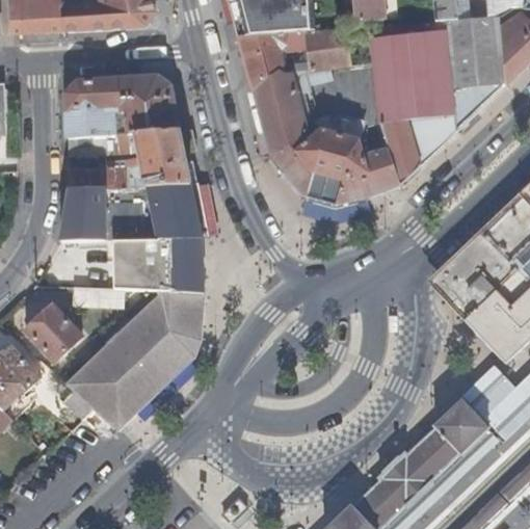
[(62,30),(59,0),(9,0),(11,33),(62,30)]
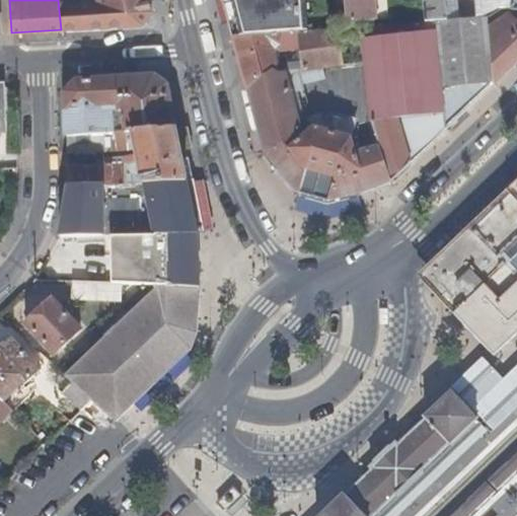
[(151,11),(148,0),(58,0),(61,29),(141,25),(151,11)]
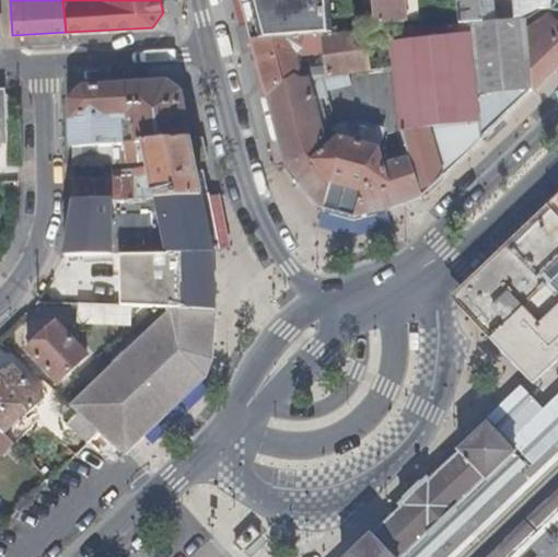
[(332,19),(329,2),(329,0),(242,0),(247,22),(255,22),(256,37),(299,33),(322,32),(332,31),(332,19)]
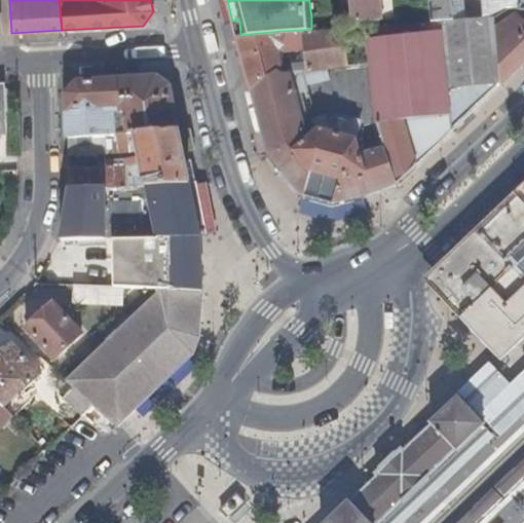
[(383,19),(381,0),(348,0),(350,20),(352,21),(383,19)]
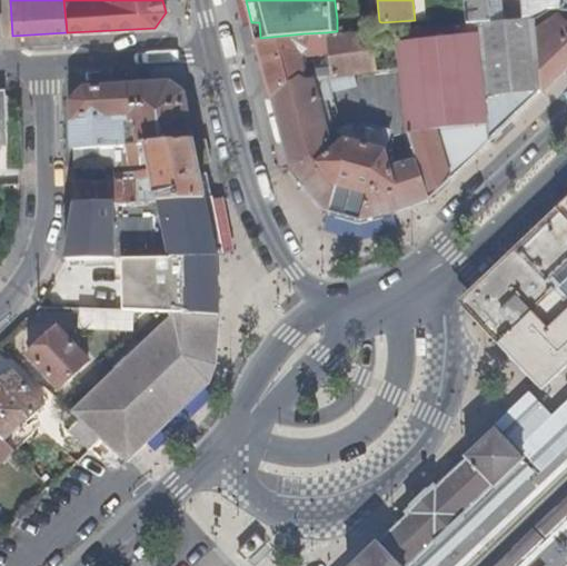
[(488,20),(486,0),(461,0),(465,22),(476,21),(488,20)]
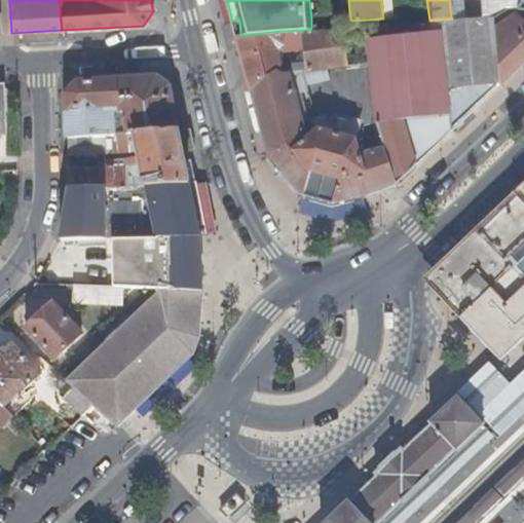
[(523,59),(523,0),(515,0),(516,8),(515,11),(510,8),(506,9),(500,12),(493,16),(499,82),(523,59)]
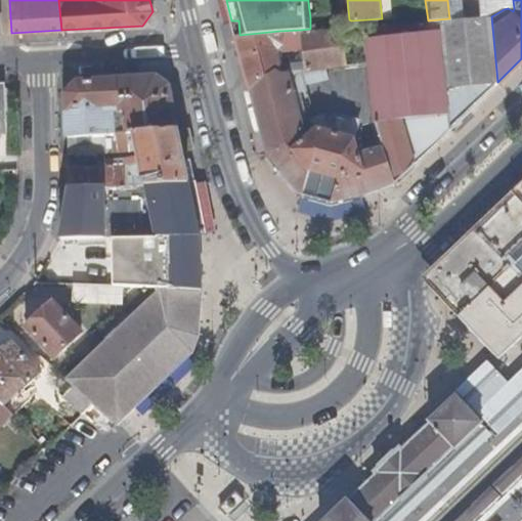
[(497,82),(491,16),(449,18),(438,19),(443,76),(448,75),(453,75),(455,89),(451,89),(453,107),(447,109),(447,112),(449,128),(497,82)]
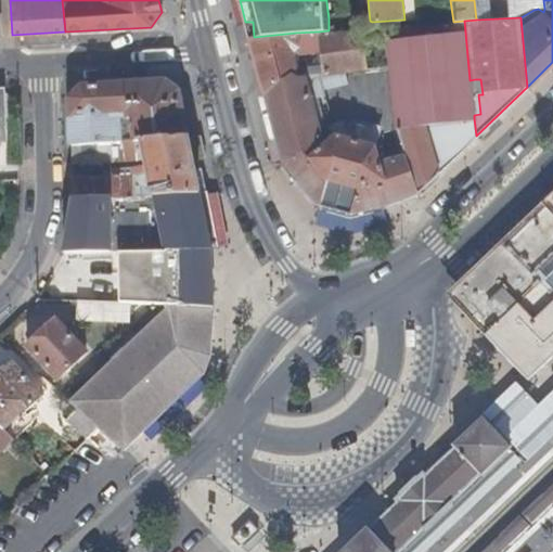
[(470,80),(464,21),(453,22),(432,24),(424,24),(385,26),(389,64),(391,87),(396,127),(399,126),(423,124),(474,118),(474,115),(470,80)]
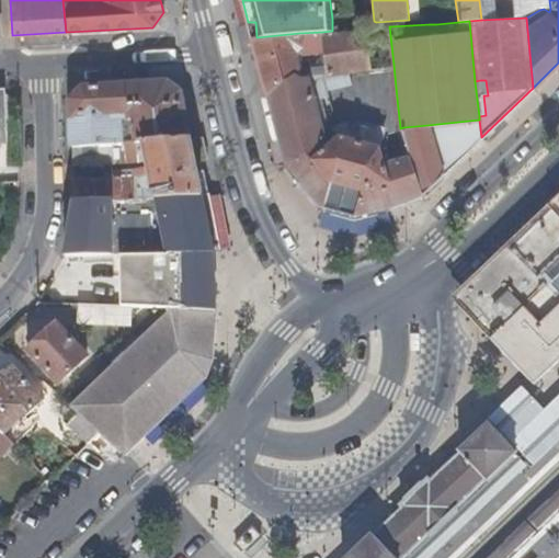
[(257,37),(255,22),(248,22),(251,37),(257,37)]
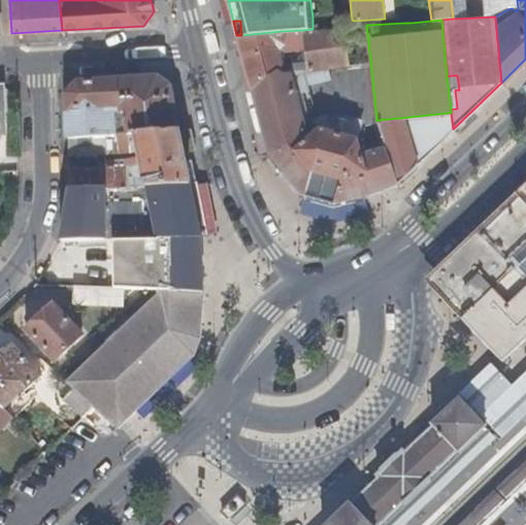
[(349,64),(346,27),(313,29),(303,30),(304,40),(307,68),(328,66),(349,64)]
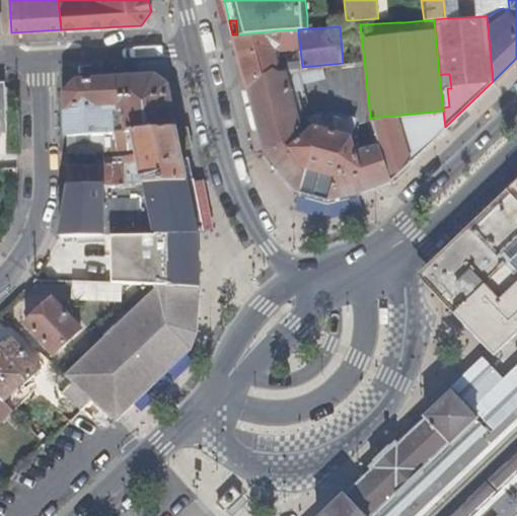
[(299,40),(298,29),(277,30),(278,42),(299,40)]
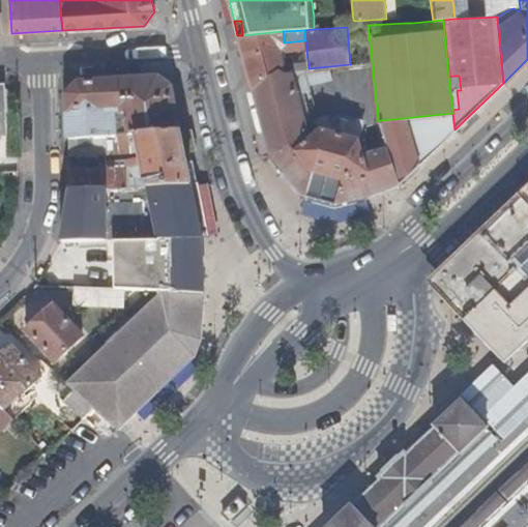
[(286,71),(279,45),(284,42),(283,31),(242,35),(237,35),(241,52),(252,88),(275,68),(281,69),(286,71)]
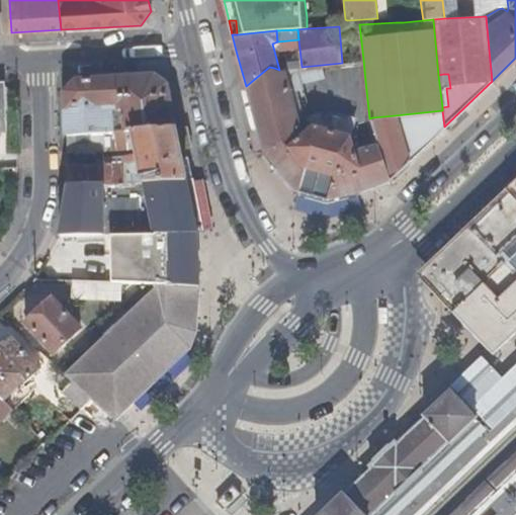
[(369,118),(365,81),(363,60),(342,63),(343,76),(347,76),(350,102),(338,117),(352,122),(369,118)]
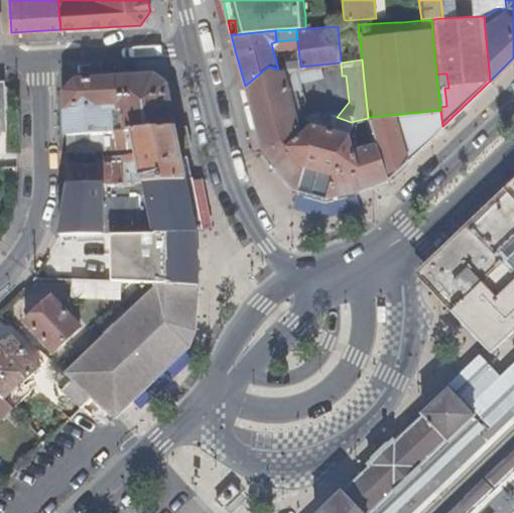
[(322,76),(320,65),(300,67),(295,68),(299,82),(322,76)]
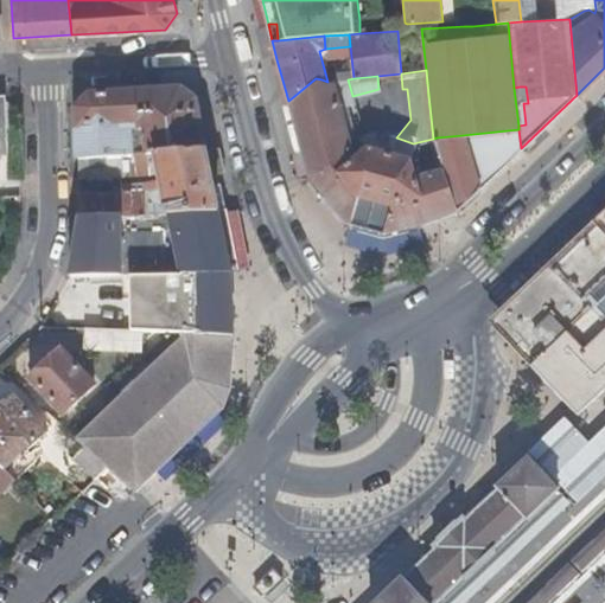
[(349,147),(338,104),(332,81),(328,82),(322,79),(316,78),(288,101),(301,153),(307,173),(313,171),(332,166),(330,152),(349,147)]
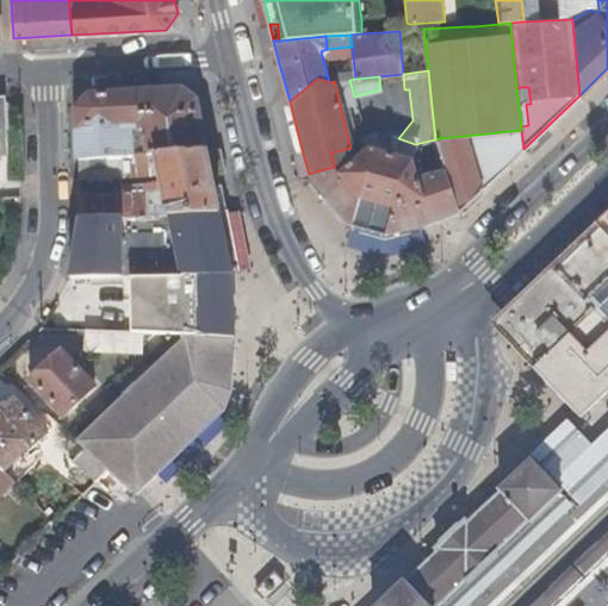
[(354,97),(349,80),(334,81),(340,105),(355,101),(354,97)]
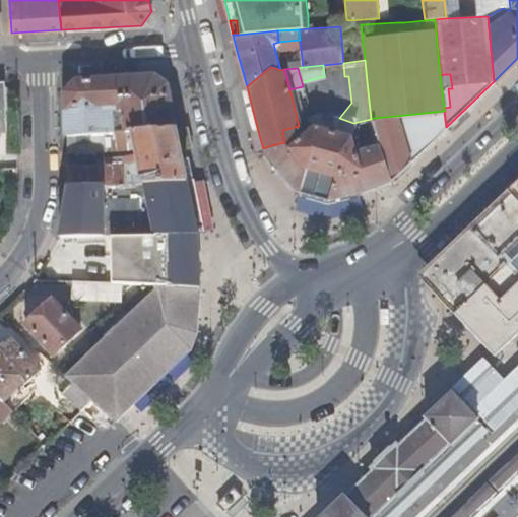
[(452,88),(450,74),(445,74),(440,75),(444,108),(450,107),(448,88),(452,88)]
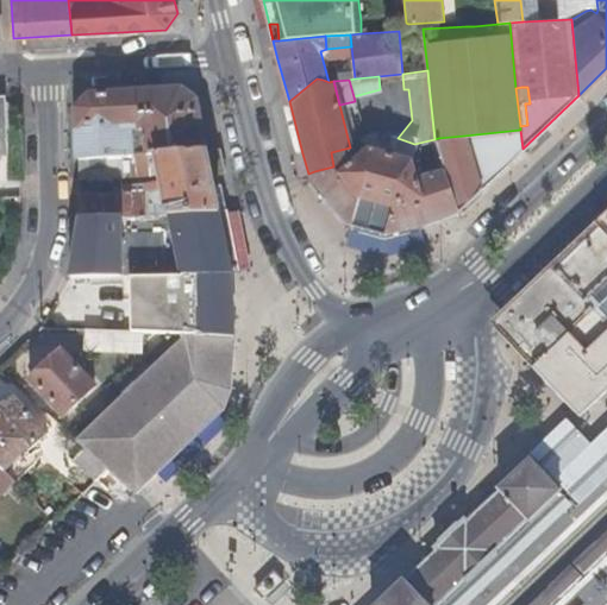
[(205,150),(195,99),(179,88),(139,90),(88,93),(74,108),(76,157),(131,155),(130,128),(138,128),(143,128),(145,153),(155,153),(205,150)]
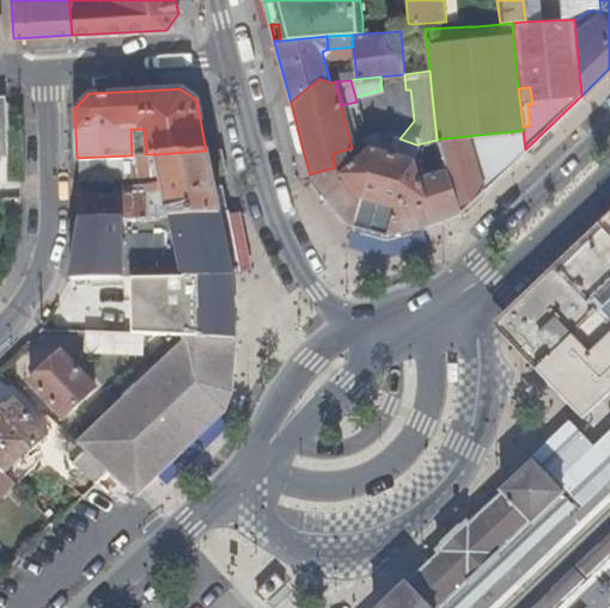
[(140,154),(139,129),(130,129),(132,155),(140,154)]
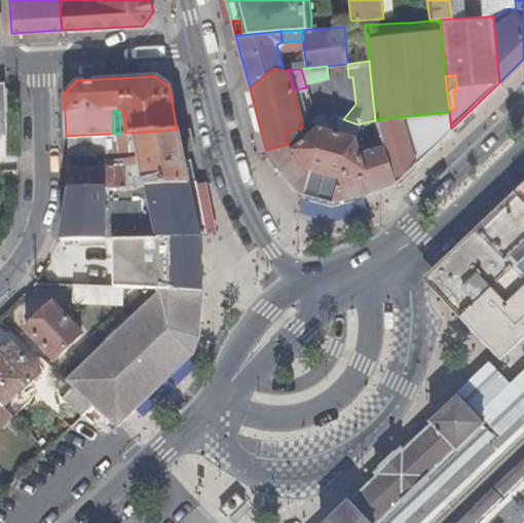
[(395,182),(383,147),(359,153),(353,139),(358,124),(343,119),(321,112),(315,113),(311,116),(315,120),(313,121),(316,125),(306,138),(305,135),(302,127),(286,132),(288,144),(271,148),(266,150),(296,188),(302,194),(330,202),(360,194),(395,182)]
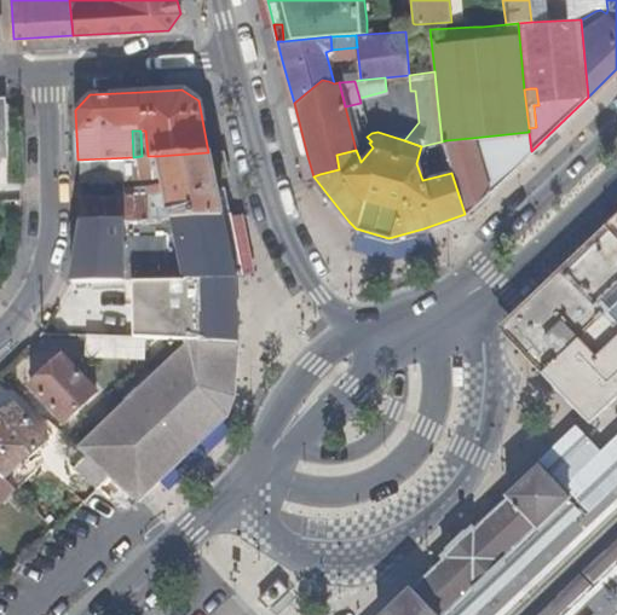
[(489,191),(531,151),(529,132),(472,138),(489,191)]
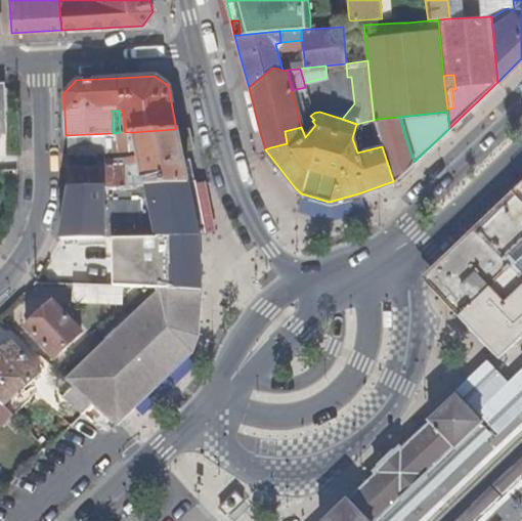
[(315,125),(312,121),(314,120),(310,116),(306,120),(309,128),(304,134),(305,137),(315,125)]
